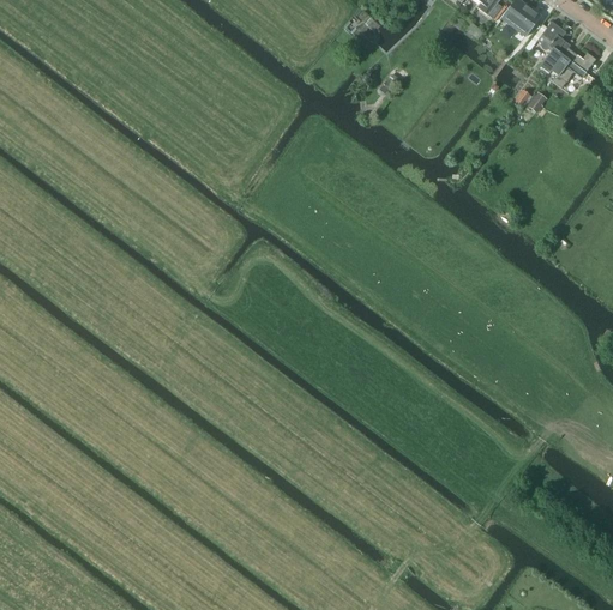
[(481,0),(478,5),(488,13),(498,1),(499,0),(481,0)]
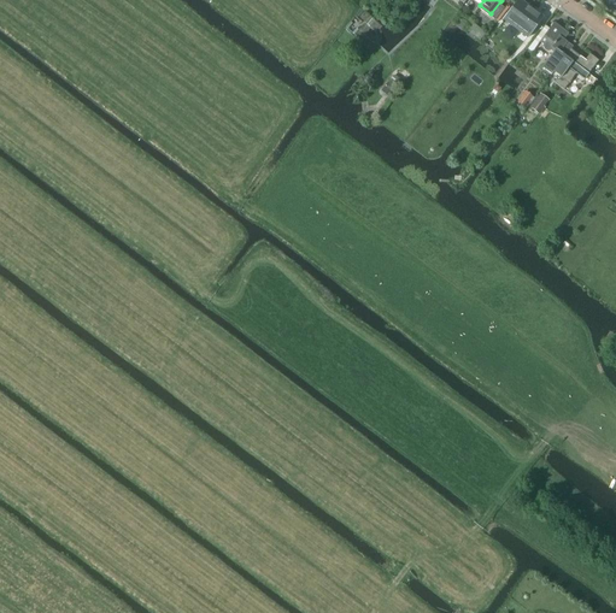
[(516,0),(505,16),(529,34),(544,15),(526,0),(516,0)]
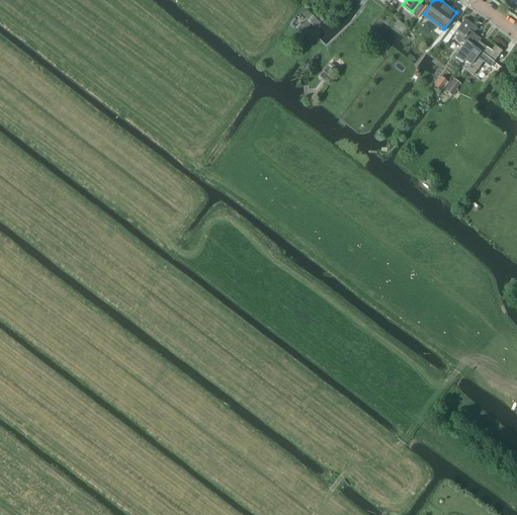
[(456,21),(448,31),(452,34),(451,35),(452,35),(453,33),(456,35),(456,36),(456,38),(457,39),(458,40),(459,40),(460,41),(461,40),(462,40),(463,40),(464,41),(455,55),(456,56),(462,60),(463,61),(465,59),(464,59),(480,38),(480,39),(482,36),(475,31),(478,25),(465,16),(461,21),(460,24),(458,22),(457,21),(456,21)]
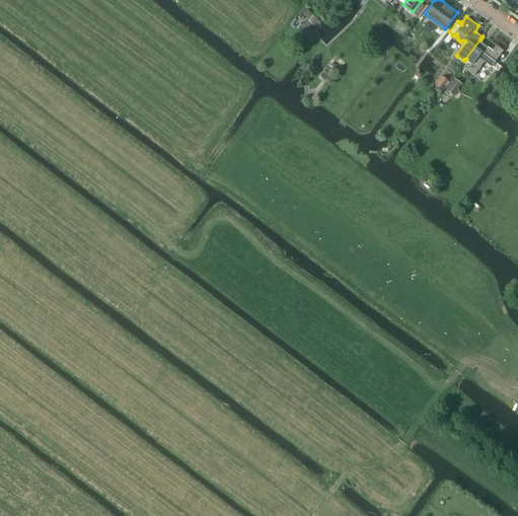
[(481,39),(465,59),(466,59),(469,61),(467,63),(468,64),(466,67),(474,73),(485,60),(492,65),(496,60),(504,49),(497,43),(493,48),(481,40),(481,39)]
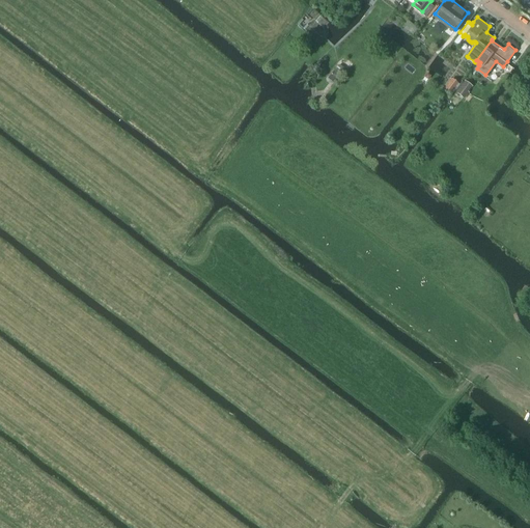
[(335,81),(345,66),(338,61),(328,76),(335,81)]
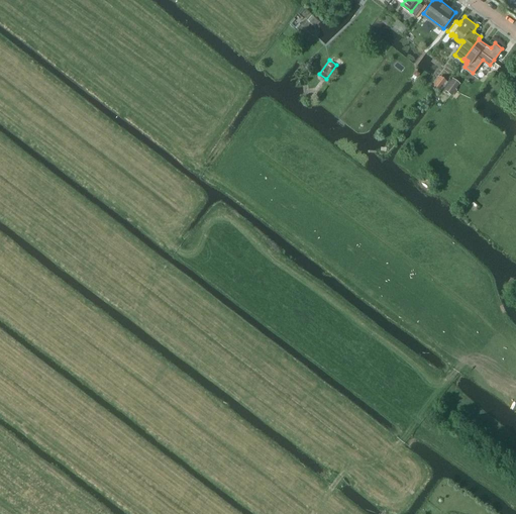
[(440,88),(446,79),(440,74),(433,84),(440,88)]
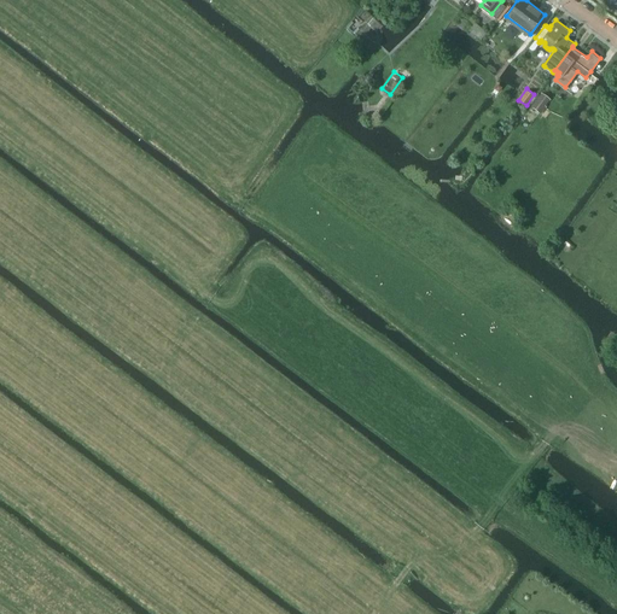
[(551,99),(552,98),(542,91),(530,107),(535,110),(536,109),(541,112),(546,105),(545,104),(549,98),(551,99)]
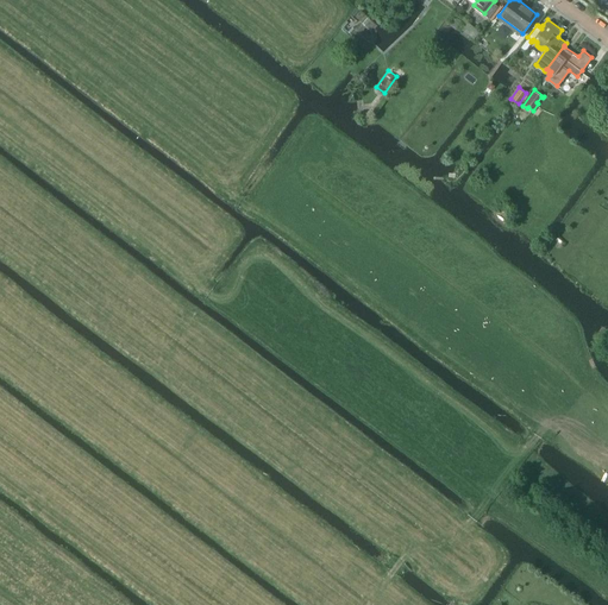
All buildings are outlined.
